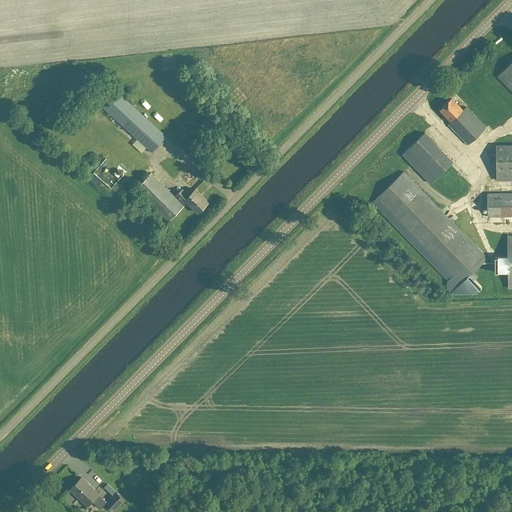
[(511,62),(497,77),(511,91),(511,62)]
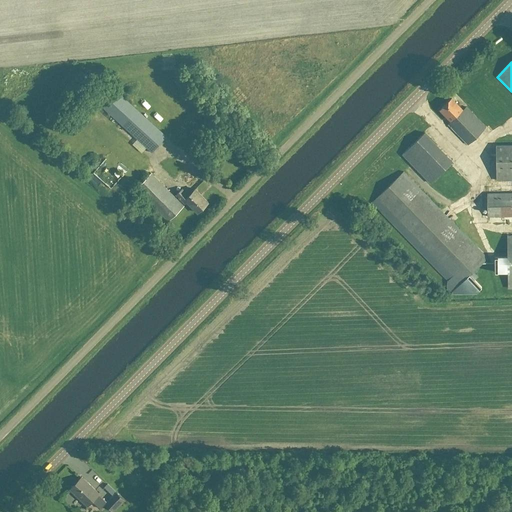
[(103,108),(151,153),(165,138),(116,93),(103,108)]
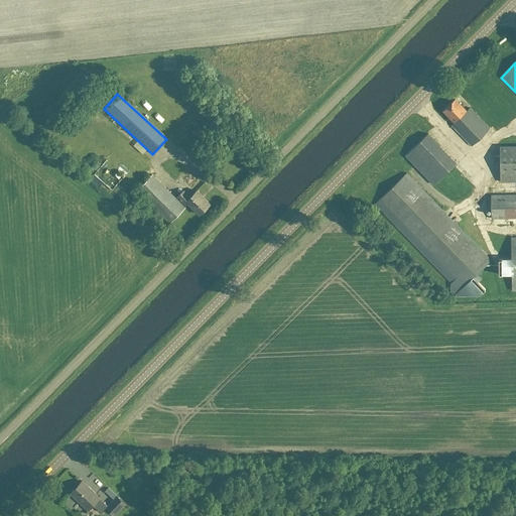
[(455,123),(452,126),(471,146),(489,129),(470,108),(466,112),(455,100),(442,112),(455,123)]
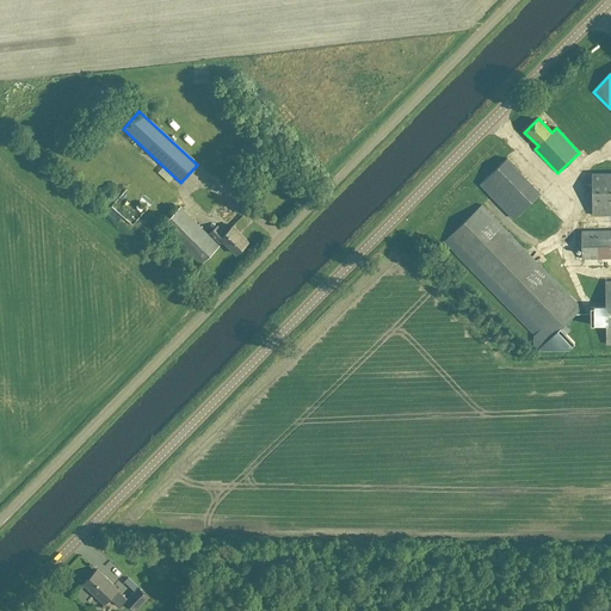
[(71,144),(63,154),(68,159),(76,149),(71,144)]
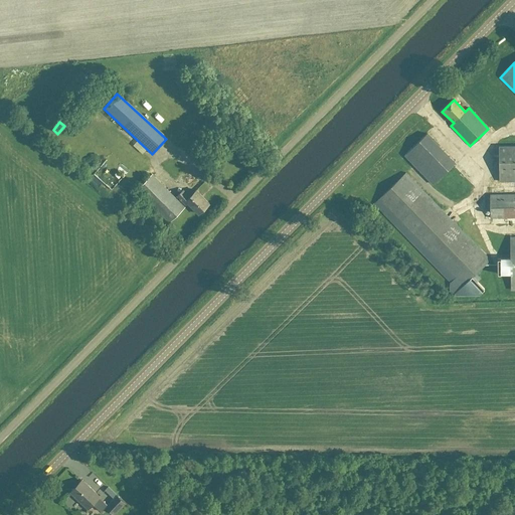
[(426,134),(404,155),(414,166),(437,145),(426,134)]
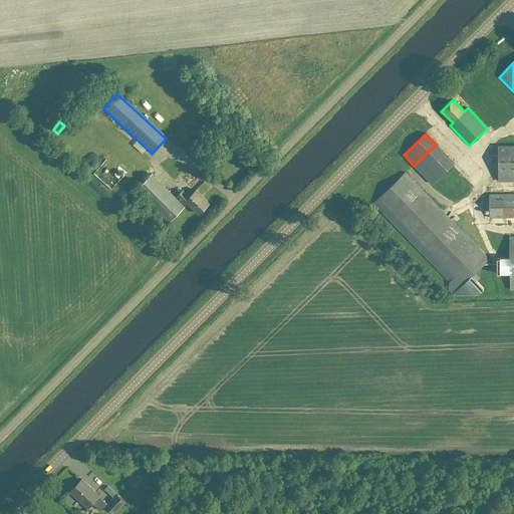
[(194,155),(202,162),(209,153),(201,146),(194,155)]
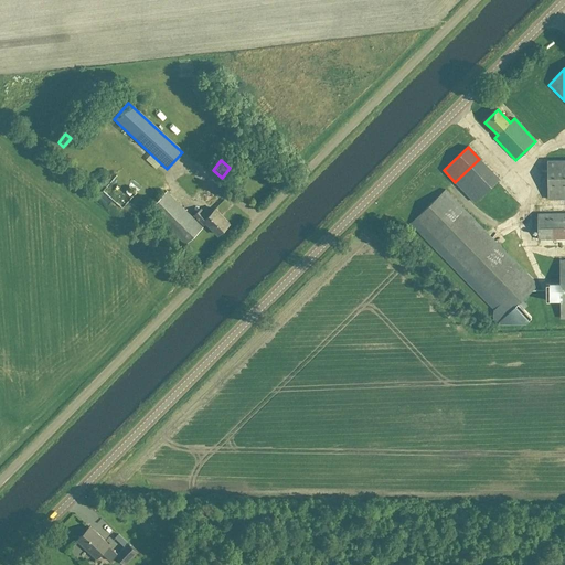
[(564,160),(547,161),(547,200),(564,199),(564,160)]
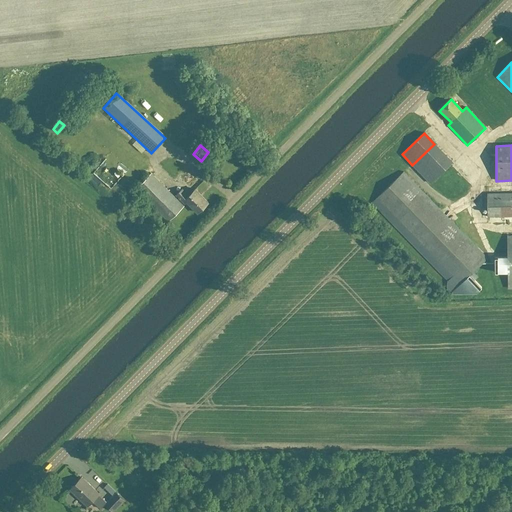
[(452,162),(446,156),(425,177),(431,183),(452,162)]
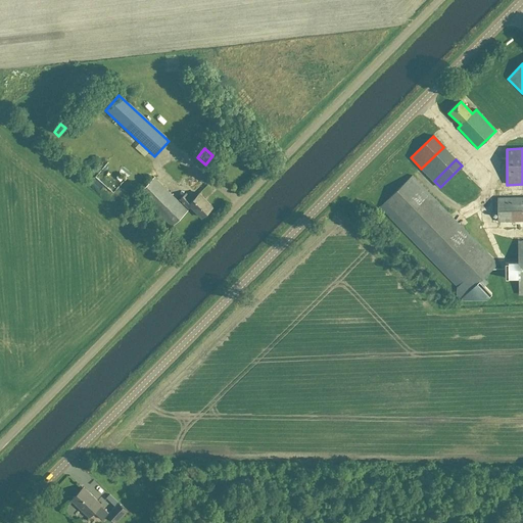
[(187,211),(154,177),(138,193),(171,227),(187,211)]
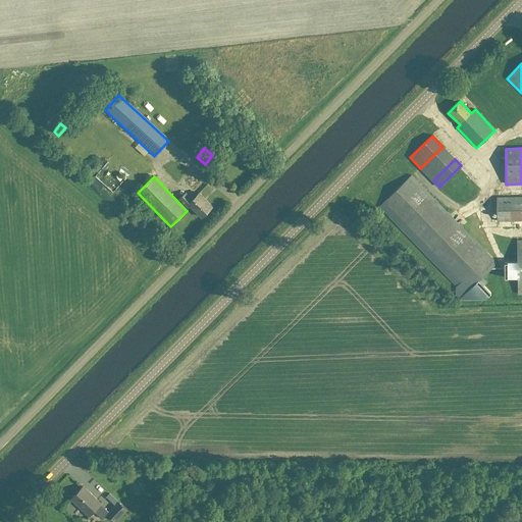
[(411,176),(382,204),(467,292),(496,264),(411,176)]
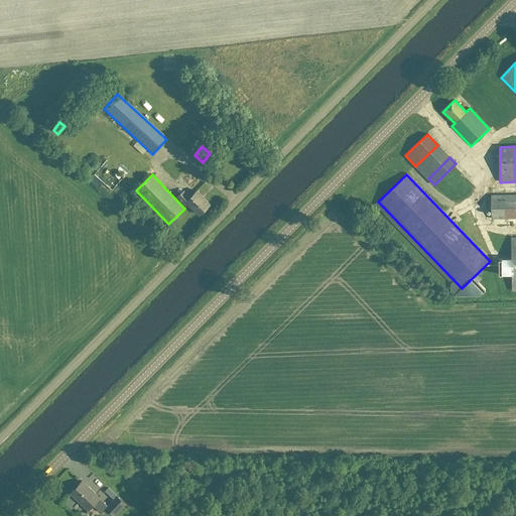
[(183,190),(177,197),(186,207),(188,204),(199,215),(210,205),(197,191),(189,198),(183,190)]
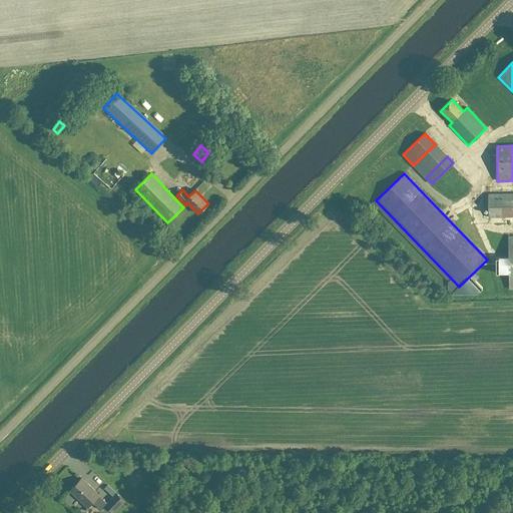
[(512,193),(488,194),(489,217),(512,216),(512,193)]
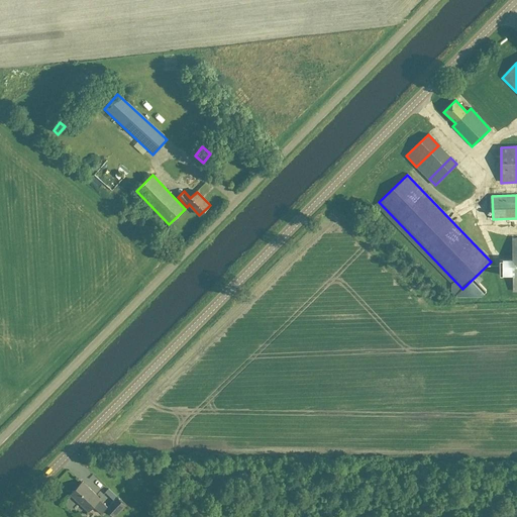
[(82,482),(70,495),(88,512),(100,499),(82,482)]
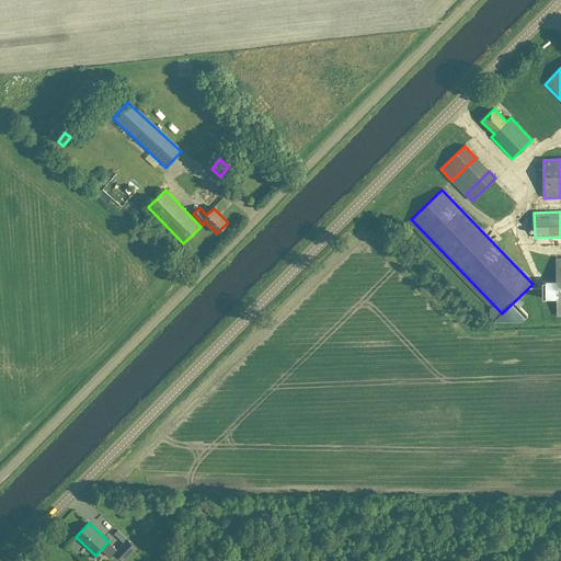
[(127,539),(114,553),(122,560),(125,560),(137,549),(127,539)]
